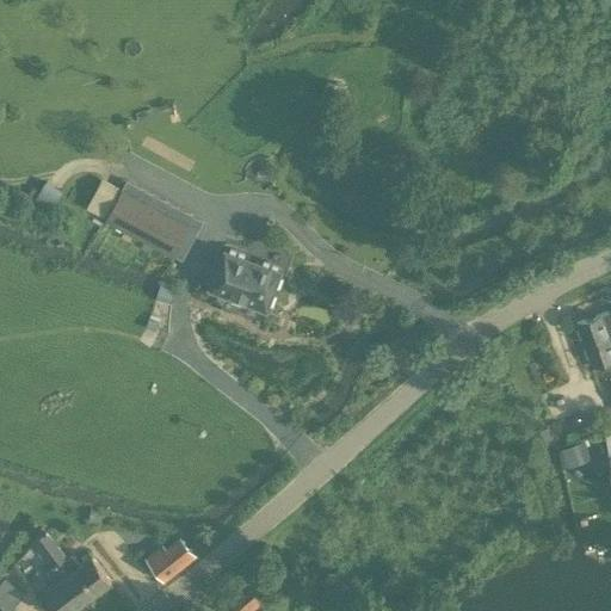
[(341,99),(345,84),(327,80),(323,94),(341,99)]
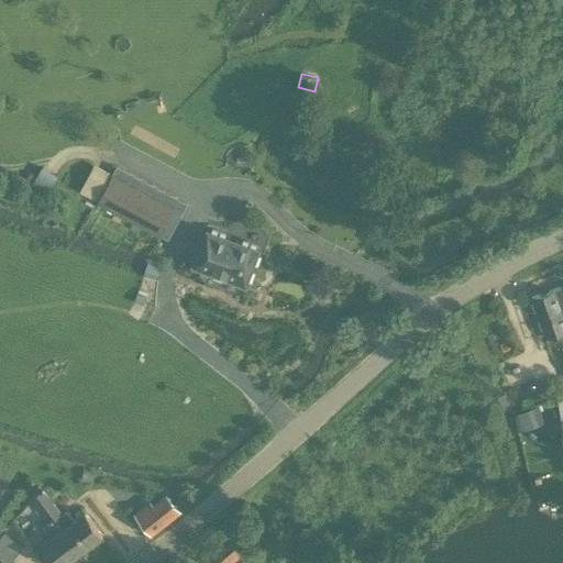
[(329,140),(332,128),(319,125),(317,138),(329,140)]
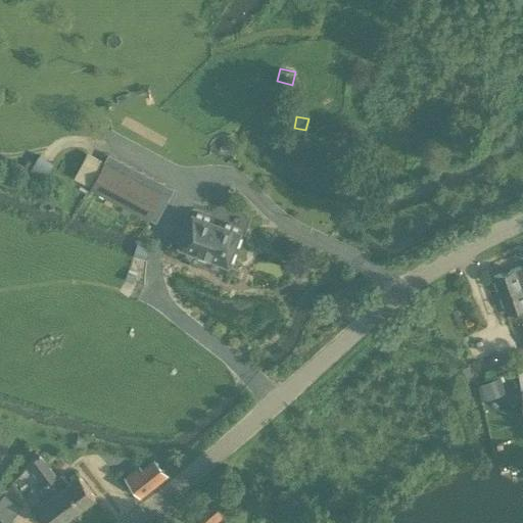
[(149,217),(161,193),(88,154),(76,178),(149,217)]
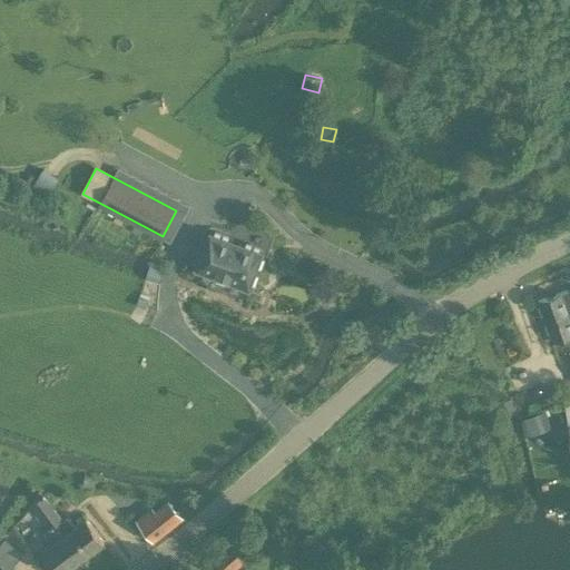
[(249,288),(263,253),(210,233),(197,268),(249,288)]
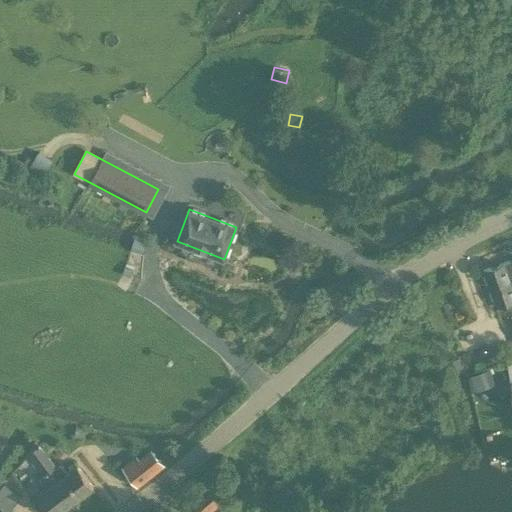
[(135,237),(130,250),(142,253),(146,241),(135,237)]
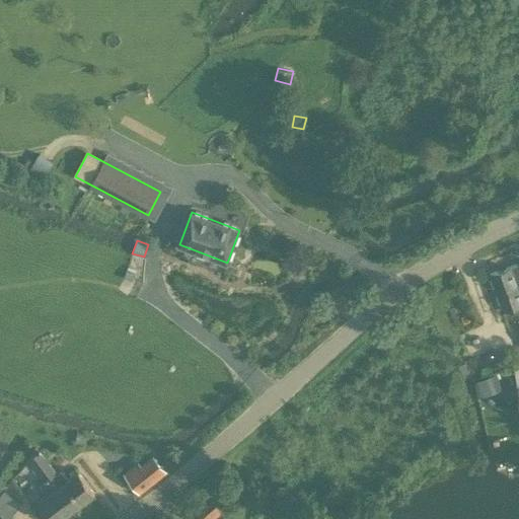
[(504,311),(518,305),(518,264),(513,266),(490,274),(504,311)]
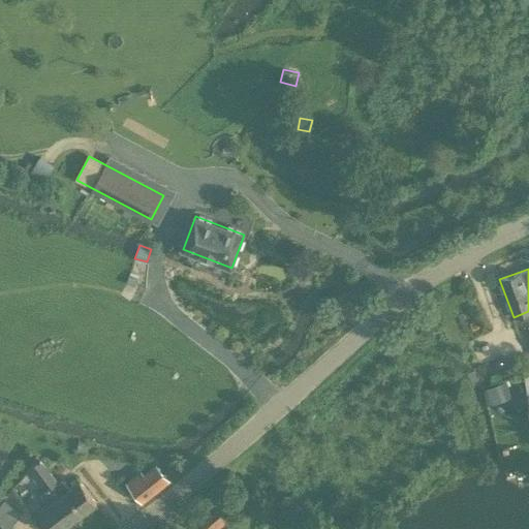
[(503,378),(516,374),(512,367),(501,371),(503,378)]
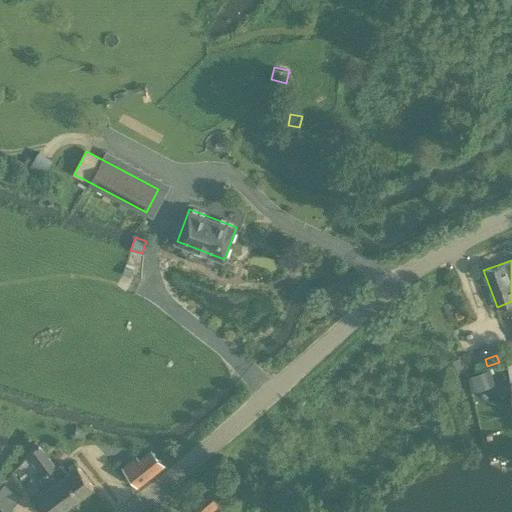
[(458,377),(466,374),(461,361),(453,364),(458,377)]
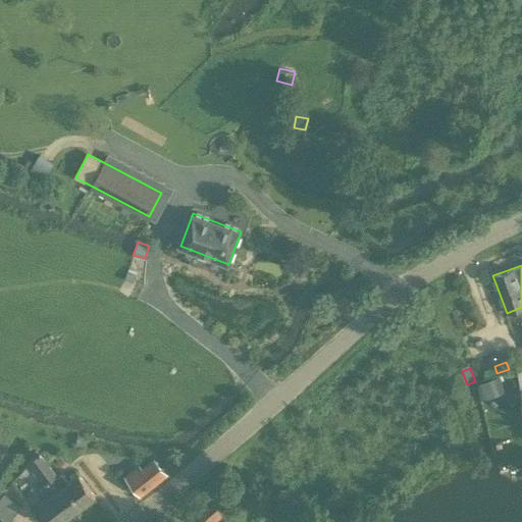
[(481,384),(486,398),(505,392),(500,377),(481,384)]
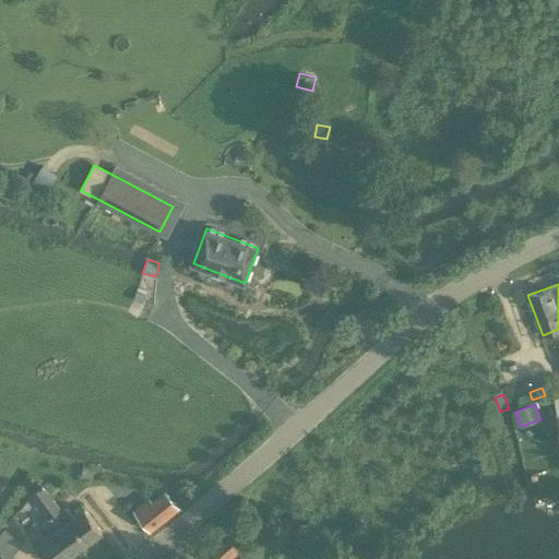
[(90,479),(93,470),(83,466),(80,476),(90,479)]
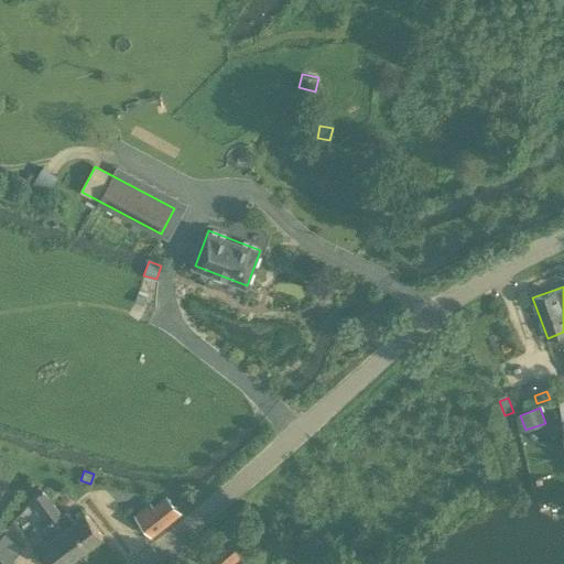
[(42,509),(52,501),(43,490),(33,498),(42,509)]
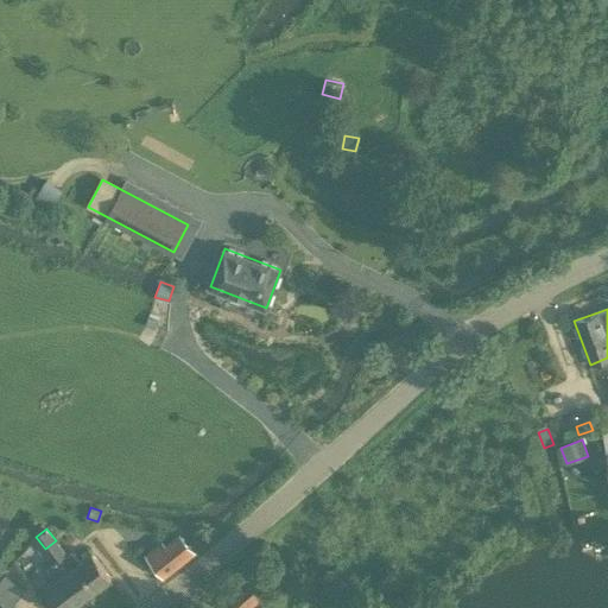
[(113,529),(101,534),(111,556),(122,550),(113,529)]
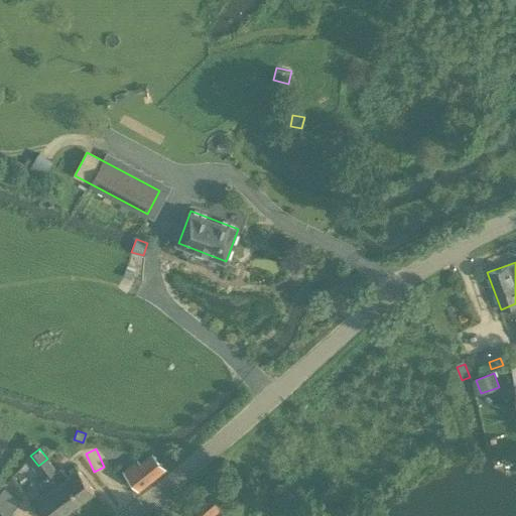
[(140,463),(137,460),(125,471),(139,488),(164,468),(152,453),(140,463)]
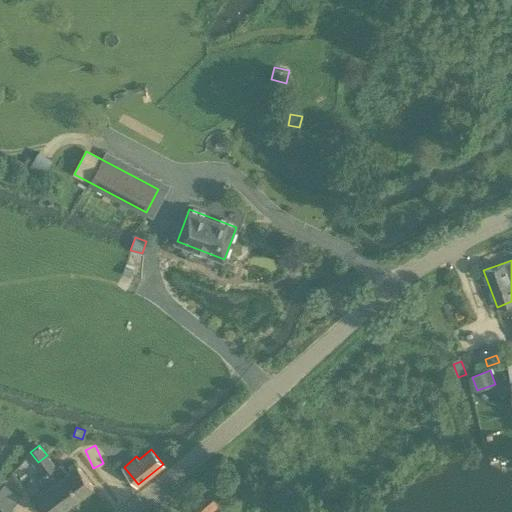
[(50,470),(74,501),(94,486),(77,464),(67,472),(60,464),(56,467),(47,455),(38,462),(45,473),(46,473),(50,470)]
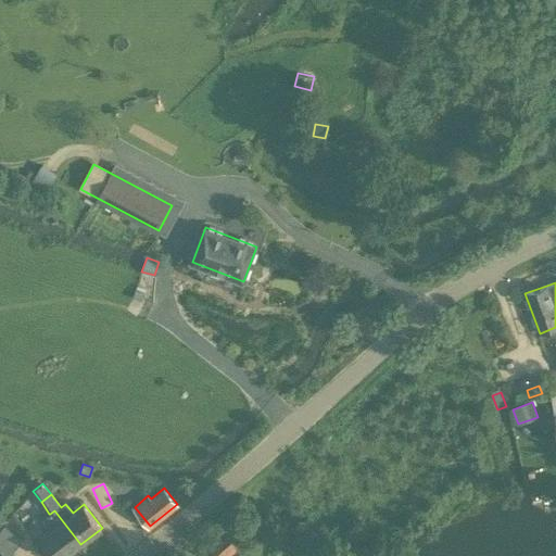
[(50,514),(49,514),(43,518),(51,529),(41,536),(55,555),(64,555),(80,544),(54,510),(50,514)]
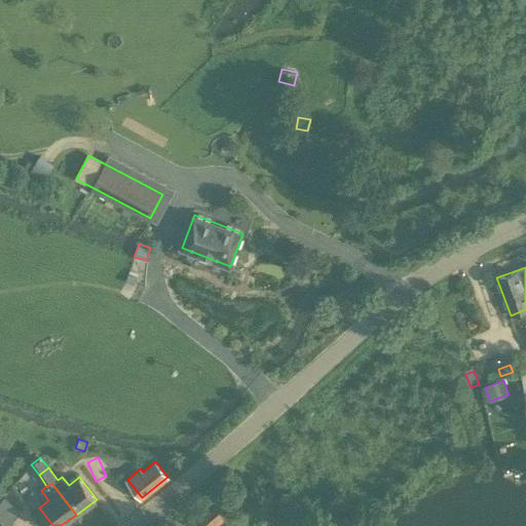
[(0,504),(0,522),(6,525),(12,525),(22,510),(3,499),(0,504)]
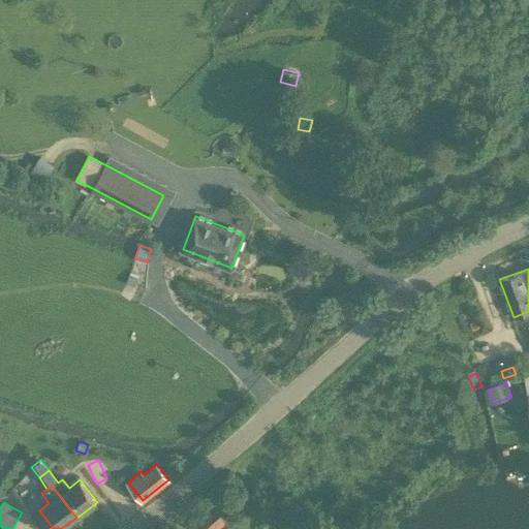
[(315,514),(335,520),(338,508),(318,503),(315,514)]
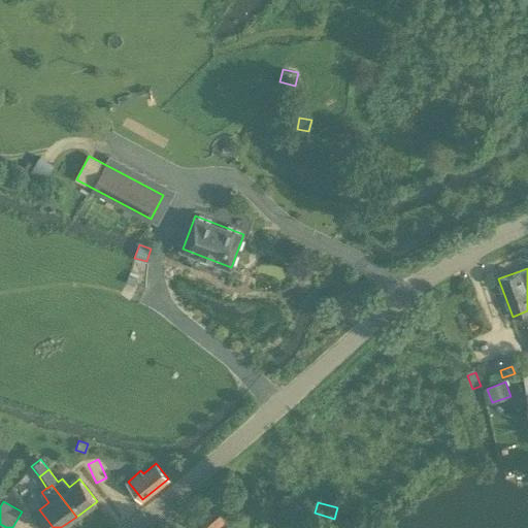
[(216,527),(227,519),(213,503),(194,520),(201,527),(216,527)]
